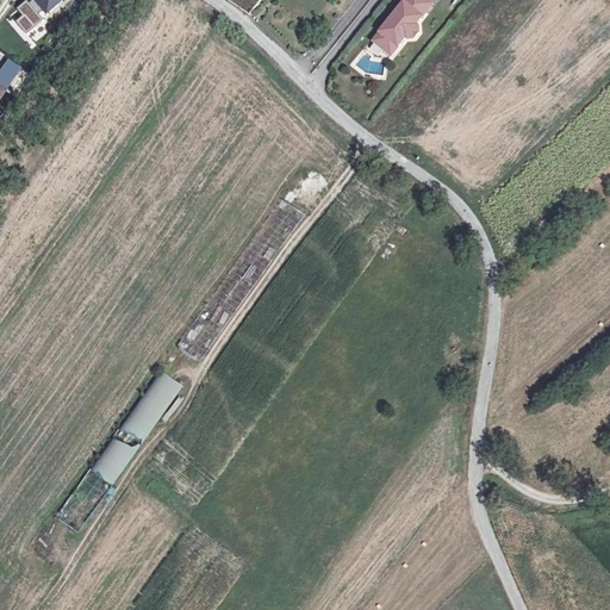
[(60,0),(35,0),(30,4),(26,2),(19,8),(26,17),(20,22),(27,30),(42,18),(36,12),(42,6),(47,12),(60,0)]
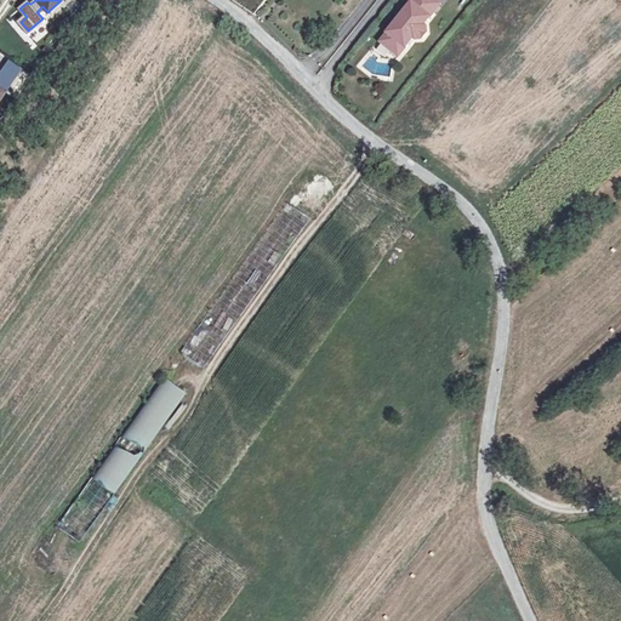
[(434,0),(411,0),(404,10),(405,11),(409,13),(400,24),(397,22),(381,40),(393,50),(400,43),(405,46),(414,36),(416,39),(422,38),(426,33),(426,27),(423,24),(437,7),(432,4),(434,0)]
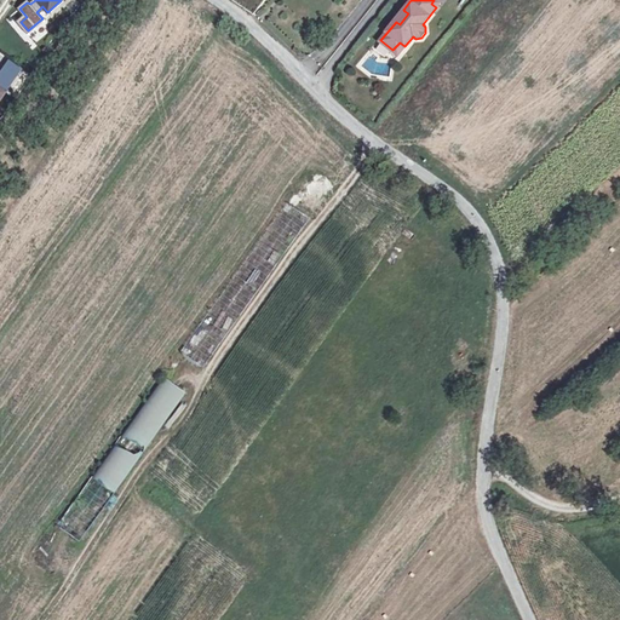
[(405,11),(396,22),(400,24),(408,13),(405,11)]
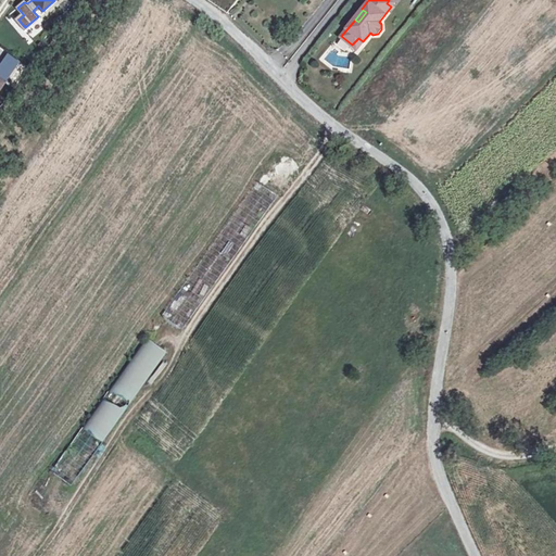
[(37,42),(43,46),(50,36),(45,32),(37,42)]
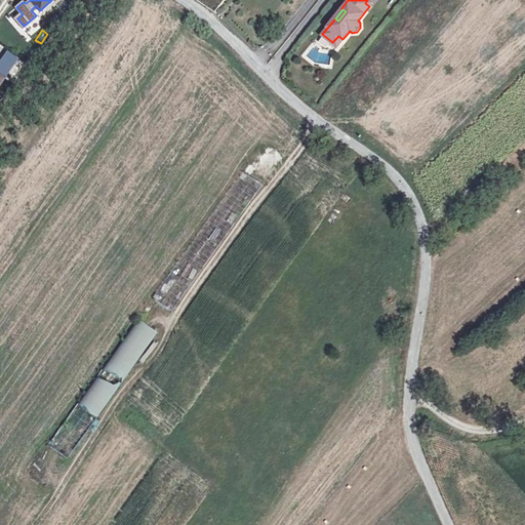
[(337,46),(342,39),(338,36),(332,42),(337,46)]
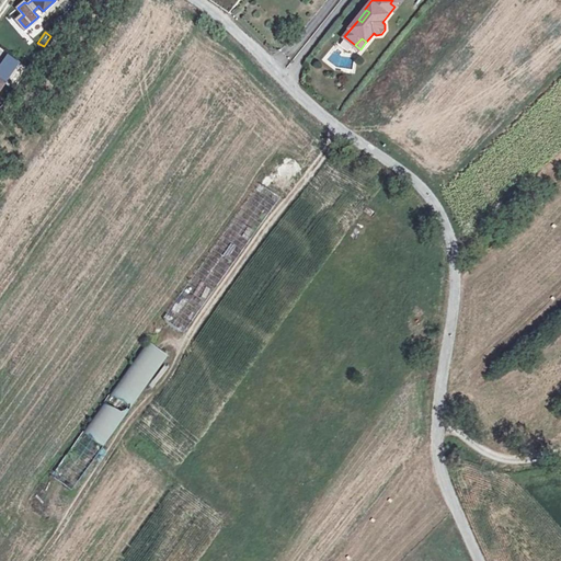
[(146,339),(68,458),(89,471),(167,353),(146,339)]
